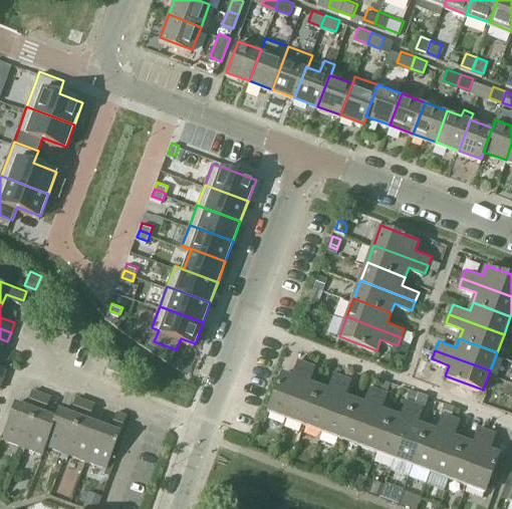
[(288,416),(308,360),(300,357),(293,374),(283,370),(269,409),(288,416)]
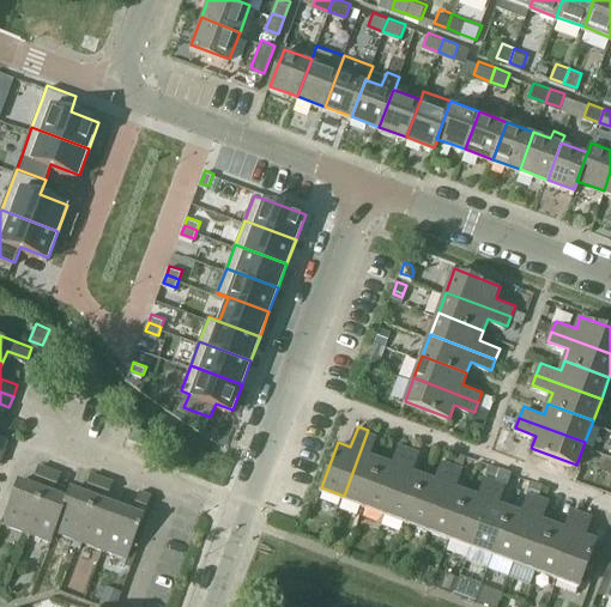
[(364,504),(382,457),(371,454),(379,433),(368,430),(344,496),(364,504)]
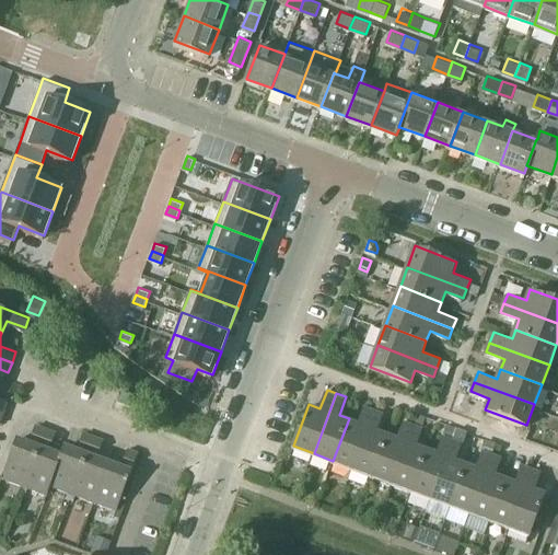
[(353,469),(376,408),(365,404),(359,423),(349,418),(333,461),(353,469)]
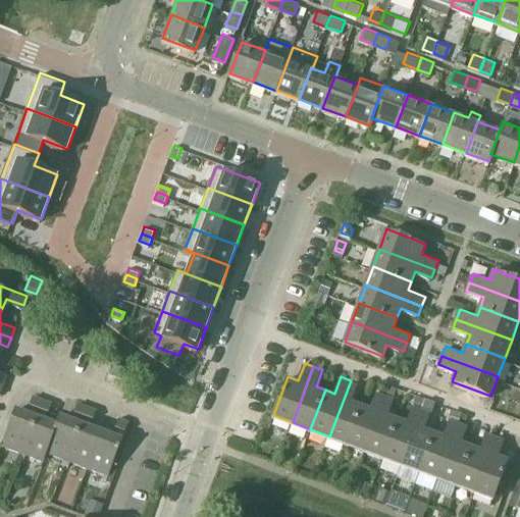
[(348,443),(362,404),(353,401),(359,383),(351,380),(329,436),(348,443)]
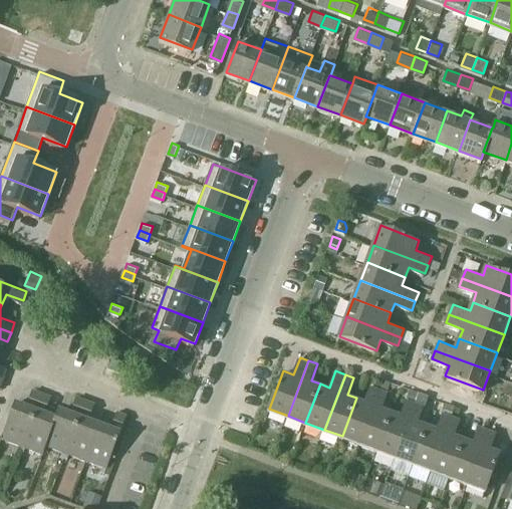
[(360,443),(380,388),(371,384),(364,401),(356,398),(342,436),(360,443)]
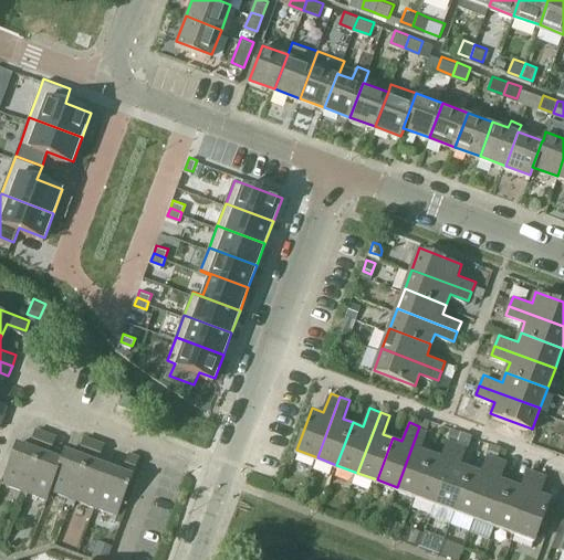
[(42,440),(47,430),(37,426),(32,436),(42,440)]
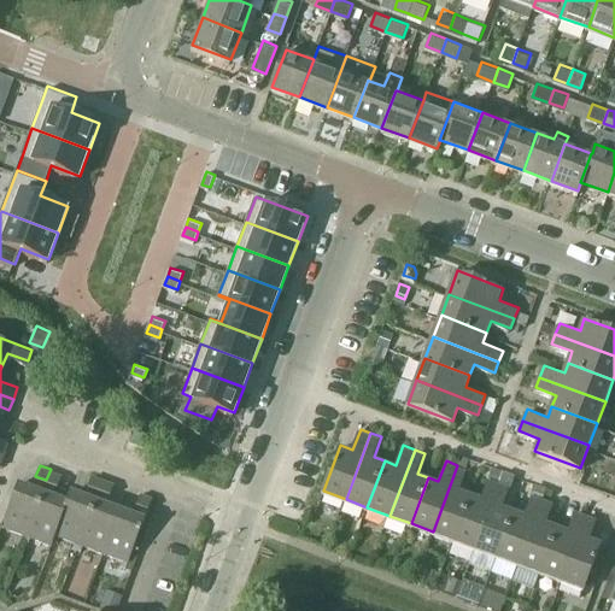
[(454,540),(470,494),(460,489),(468,469),(457,465),(433,532),(454,540)]
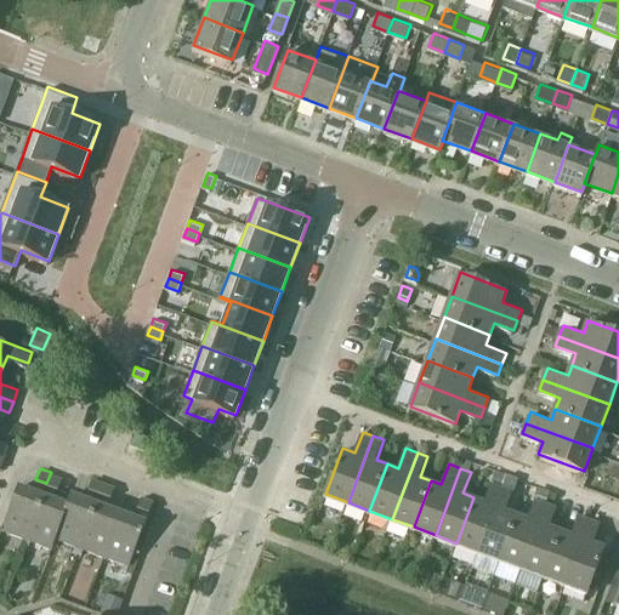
[(51,472),(46,483),(58,488),(62,477),(51,472)]
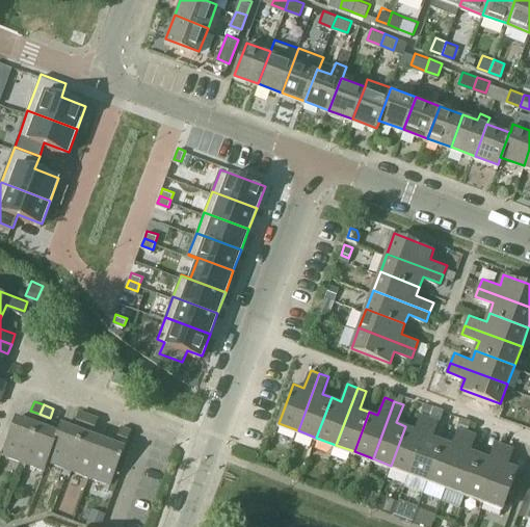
[(84,421),(87,412),(79,407),(75,417),(84,421)]
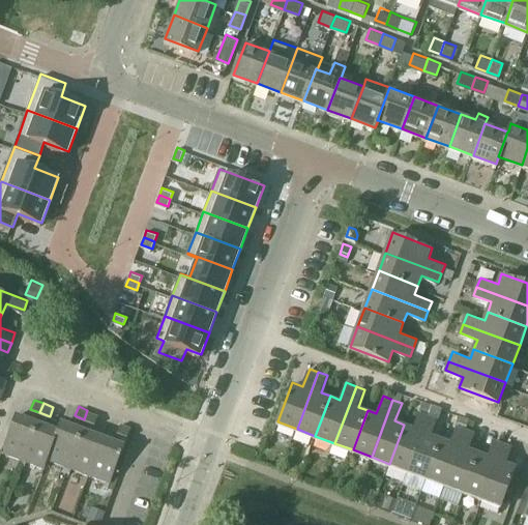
[(87,410),(84,419),(94,423),(97,413),(87,410)]
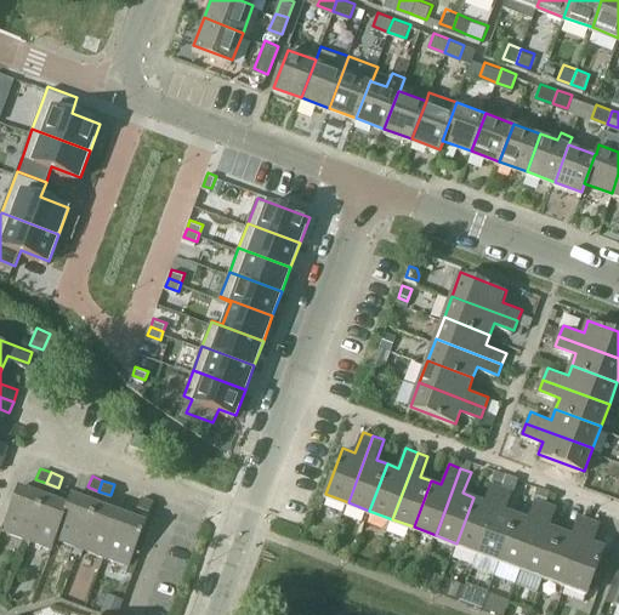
[(478,551),(503,484),(493,480),(486,501),(473,497),(456,544),(478,551)]
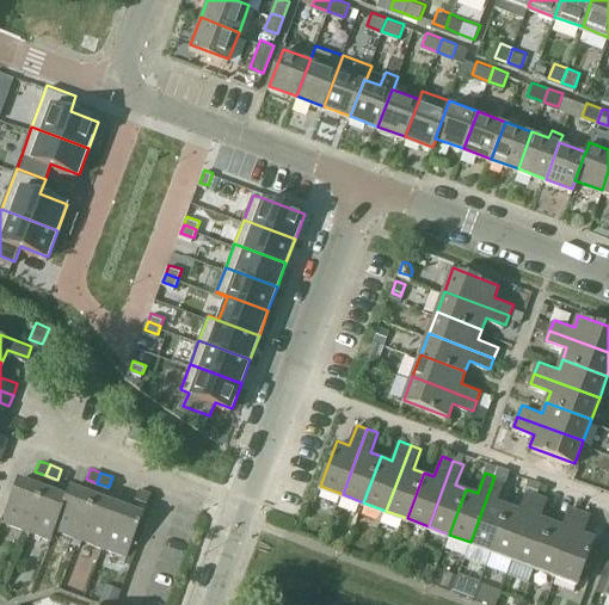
[(26,528),(43,485),(18,475),(2,518),(26,528)]
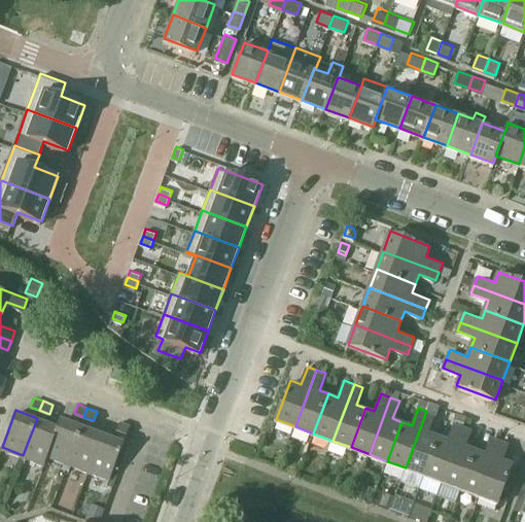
[(424,475),(439,436),(429,432),(435,415),(426,411),(406,467),(424,475)]
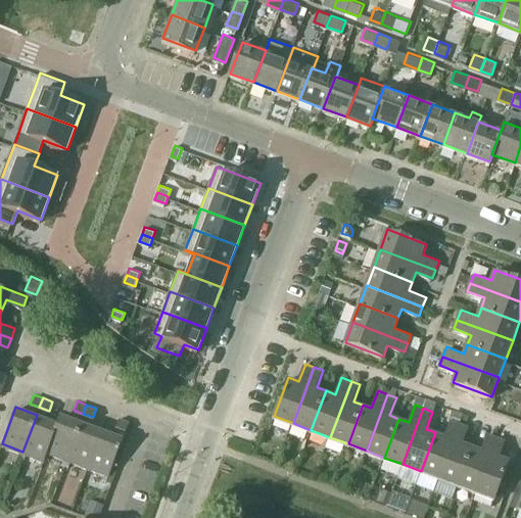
[(44,459),(60,414),(59,413),(56,422),(37,415),(22,452),(44,459)]
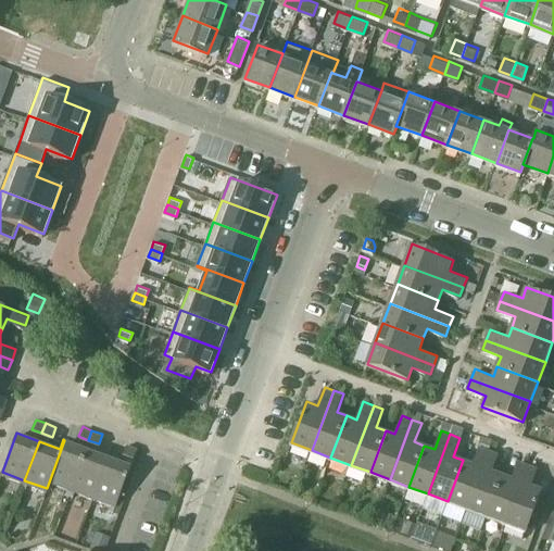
[(72,487),(86,448),(64,440),(47,488),(47,489),(50,479),(72,487)]
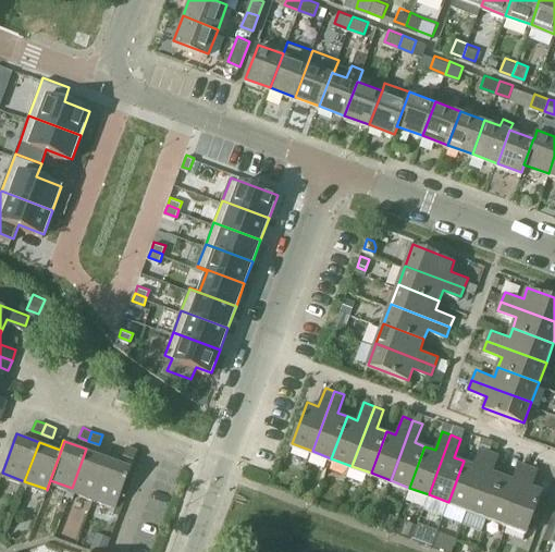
[(134,457),(137,449),(127,444),(123,454),(134,457)]
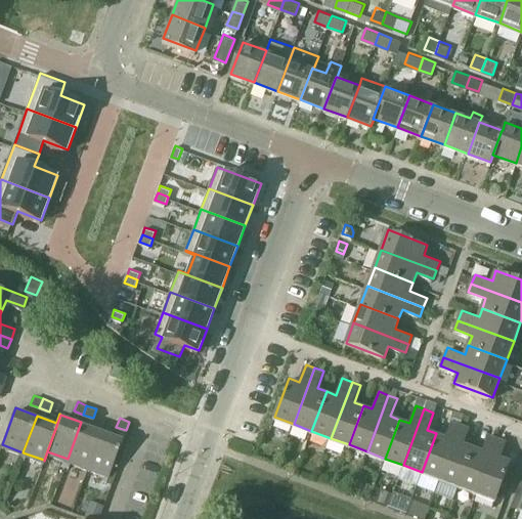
[(441,479),(462,424),(452,420),(446,437),(436,433),(422,472),(441,479)]
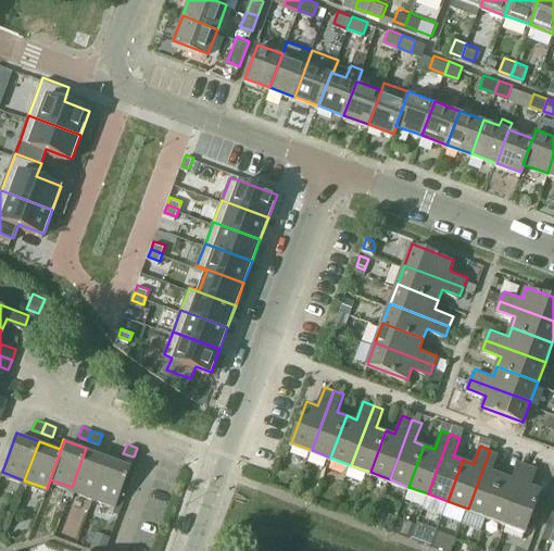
[(93,496),(109,456),(86,448),(72,487),(93,496)]
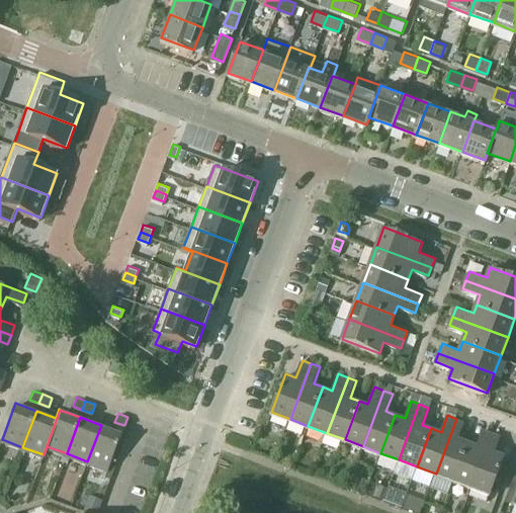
[(453,481),(468,442),(459,439),(465,422),(456,419),(436,474),(453,481)]
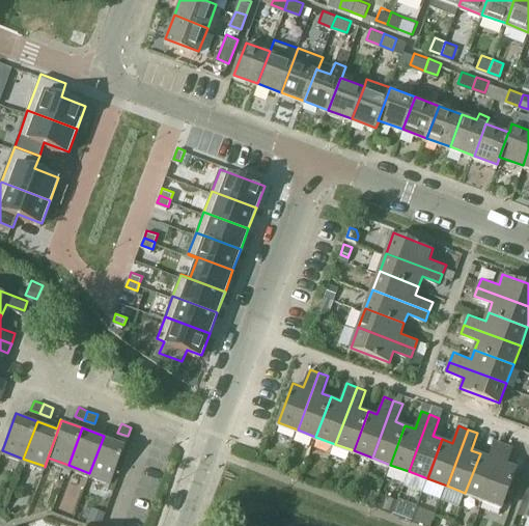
[(104,436),(89,473),(110,480),(124,444),(104,436)]
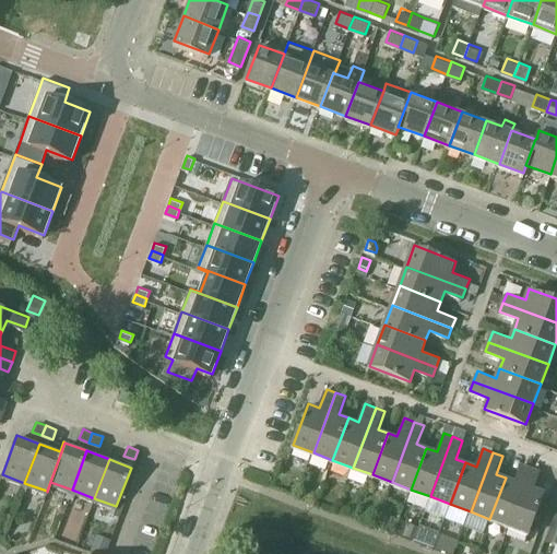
[(509,526),(532,467),(522,463),(516,481),(506,478),(489,519),(509,526)]
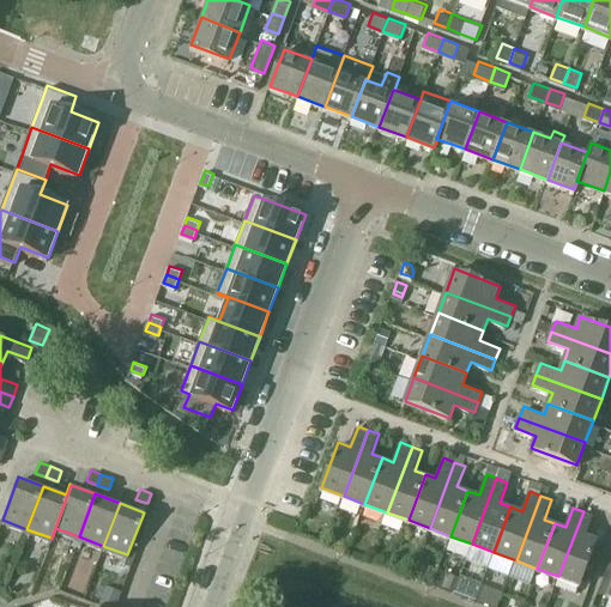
[(584,511),(558,576),(581,584),(598,540),(587,536),(596,516),(584,511)]
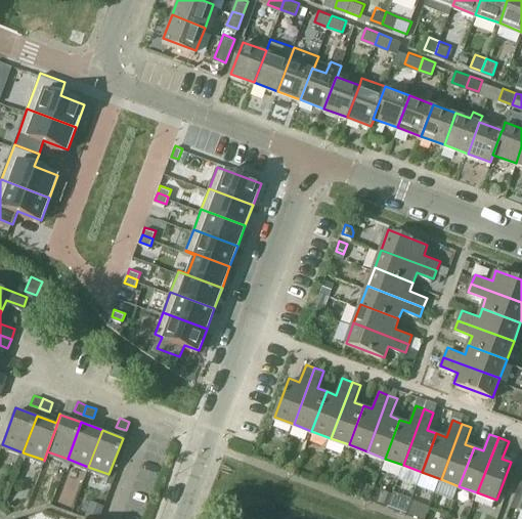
[(408,511),(414,498),(394,490),(390,505),(408,511)]
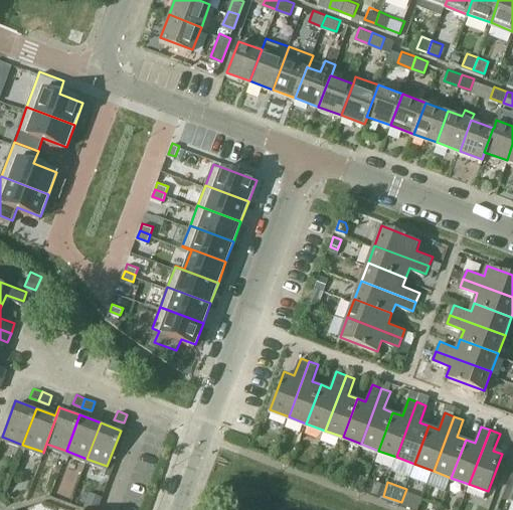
[(406,489),(401,502),(419,509),(424,495),(406,489)]
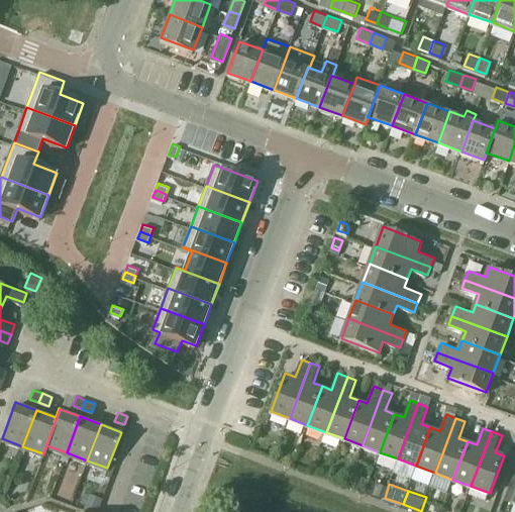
[(99,510),(104,497),(92,492),(87,505),(99,510)]
